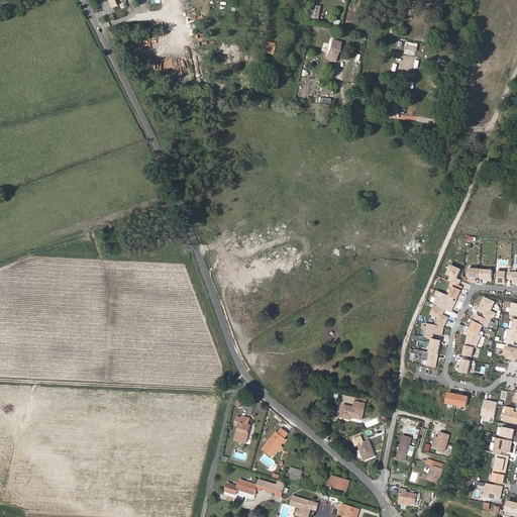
[(317,17),(319,4),(311,2),(309,15),(317,17)]
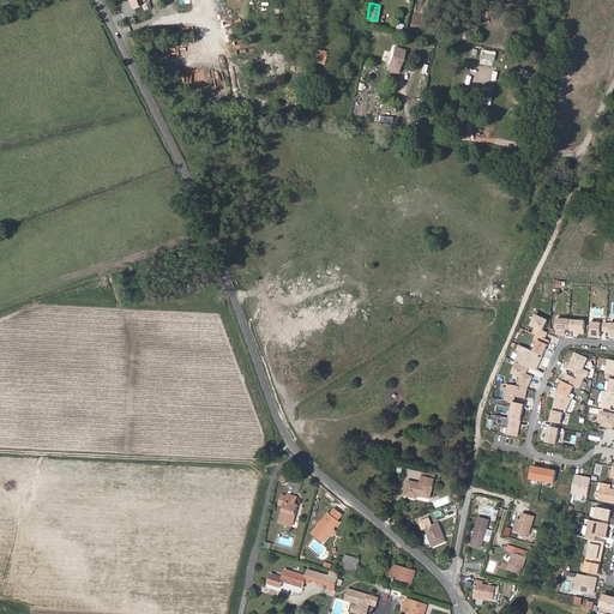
[(389,64),(398,67),(403,50),(395,47),(389,64)]
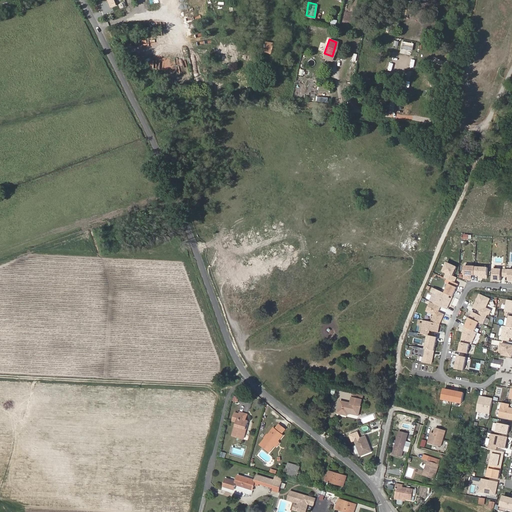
[(270,52),(271,41),(265,40),(263,51),(270,52)]
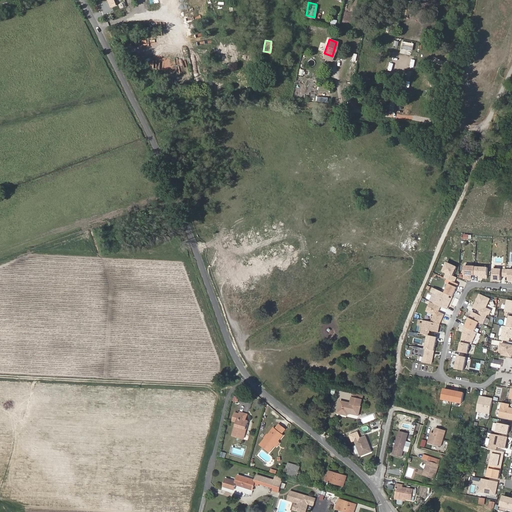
[(412,43),(402,41),(401,48),(411,50),(412,43)]
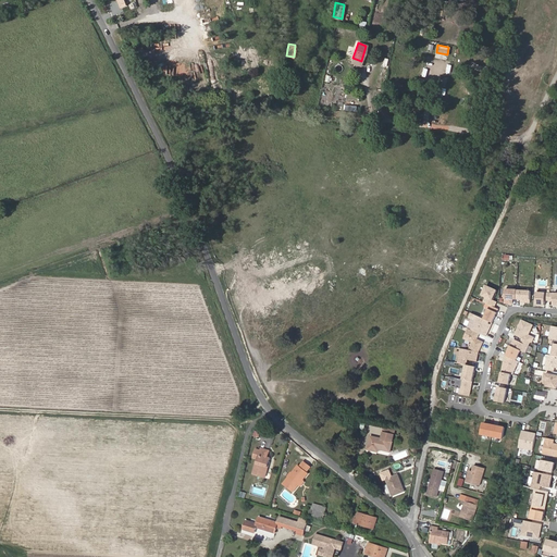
[(492,301),(497,291),(486,286),(482,296),(486,297),(484,302),(491,306),(495,307),(496,302),(492,301)]
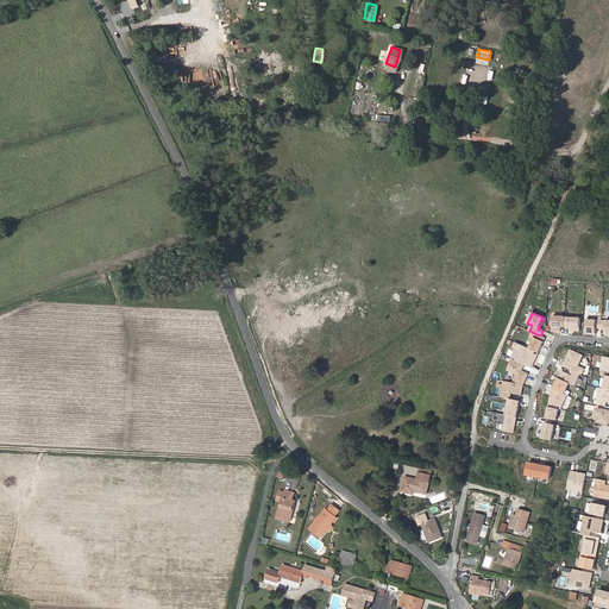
[(565,327),(566,318),(553,316),(552,332),(560,332),(560,327),(565,327)]
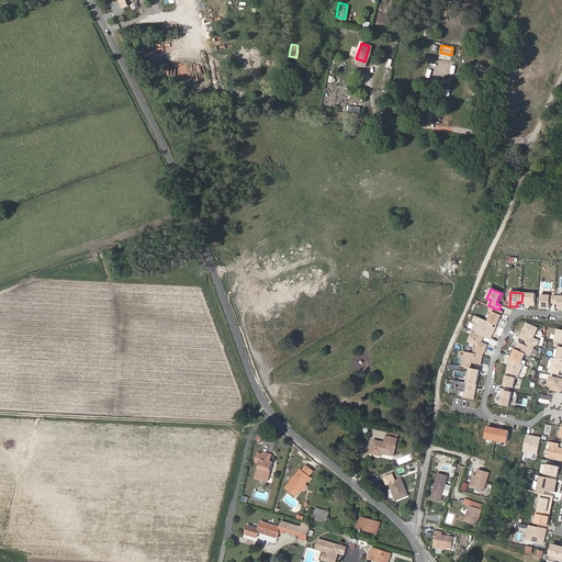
[(535,305),(536,294),(523,293),(521,302),(526,302),(526,305),(535,305)]
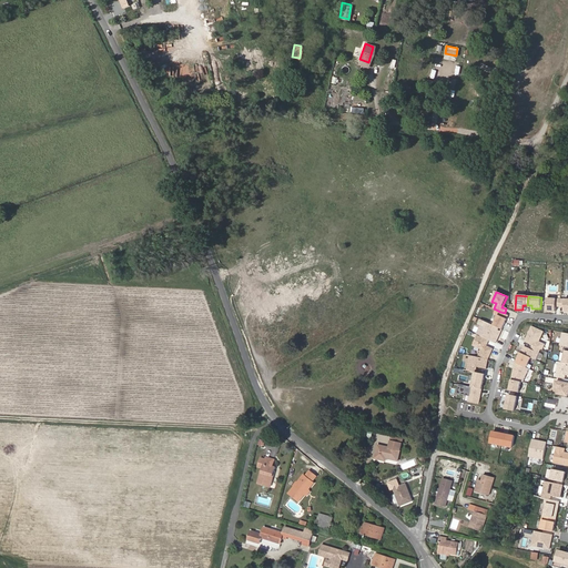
[(560,307),(560,298),(547,298),(547,311),(556,312),(556,307),(560,307)]
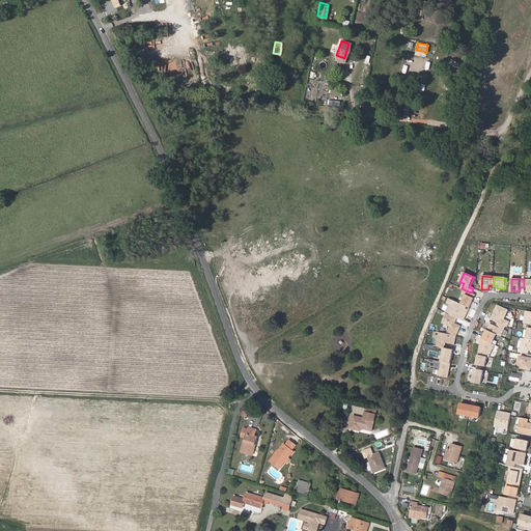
[(472,292),(468,291),(462,304),(465,306),(470,308),(475,295),(472,292)]
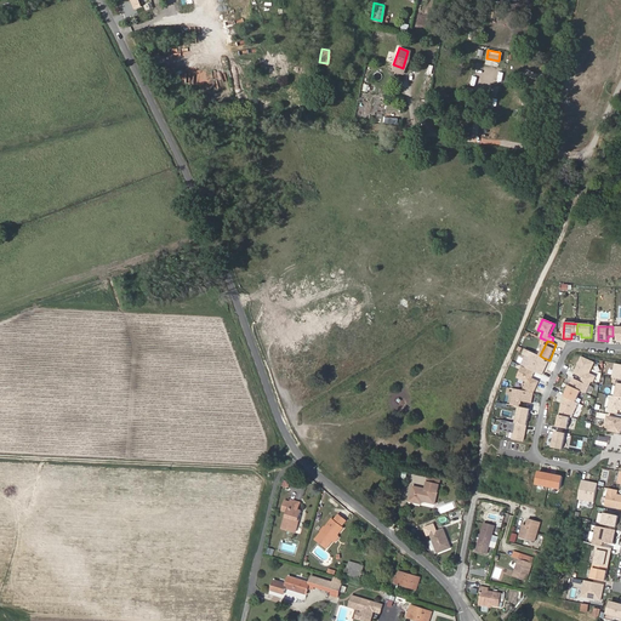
[(542,375),(548,362),(542,359),(543,358),(540,355),(525,349),(523,354),(530,358),(525,368),(542,375)]
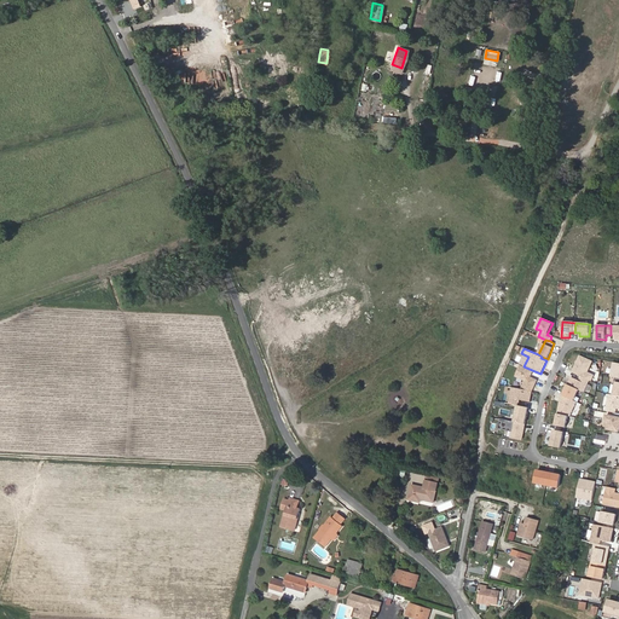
[(580,356),(573,372),(582,376),(590,381),(591,381),(594,375),(588,372),(593,362),(580,356)]
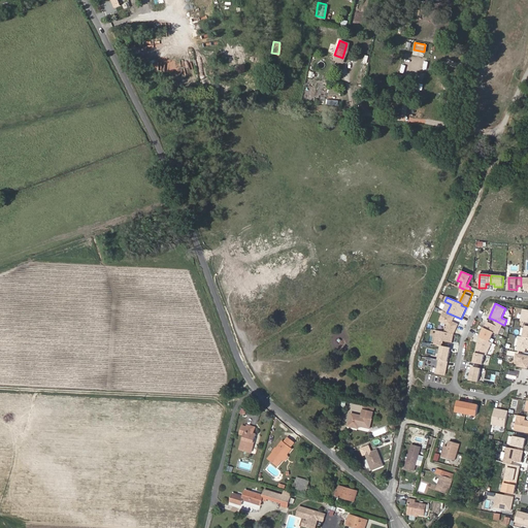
[(498,334),(503,325),(496,321),(494,325),(487,322),(485,328),(498,334)]
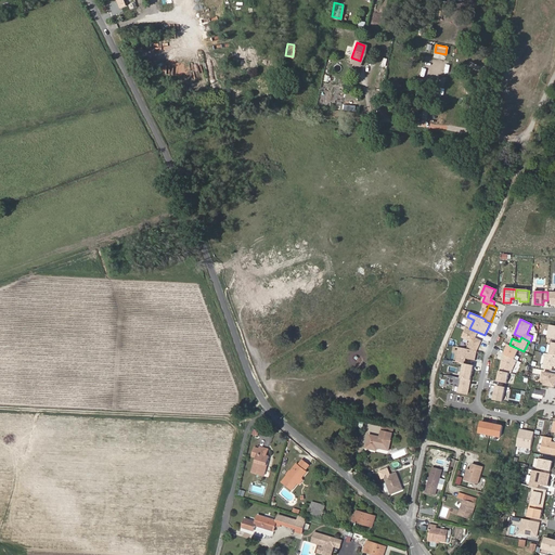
[(524,351),(510,345),(504,355),(515,359),(519,361),(524,351)]
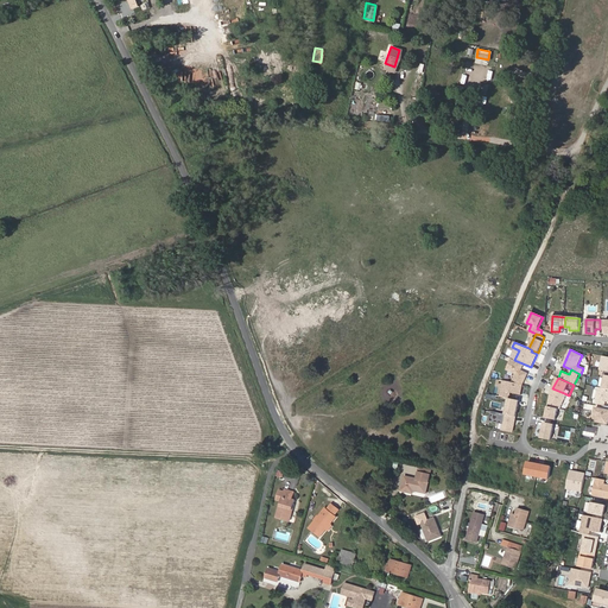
[(520,394),(523,385),(504,380),(500,397),(508,398),(510,398),(511,393),(520,394)]
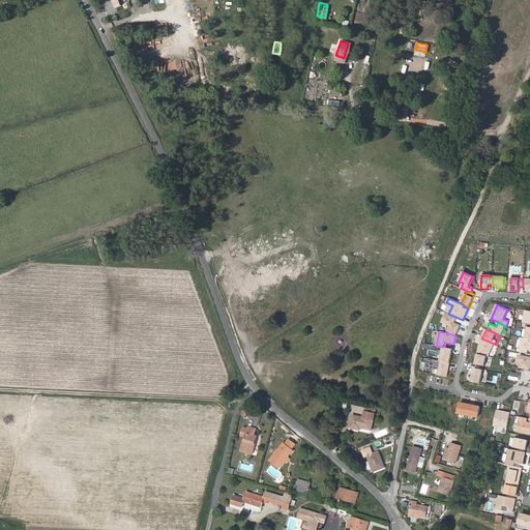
[(529,339),(526,339),(522,337),(519,351),(527,352),(527,350),(529,350),(529,339)]
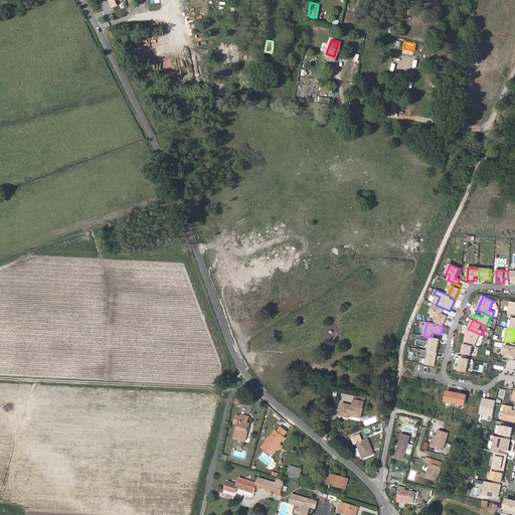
[(472,346),(478,333),(468,329),(466,334),(463,344),(472,346)]
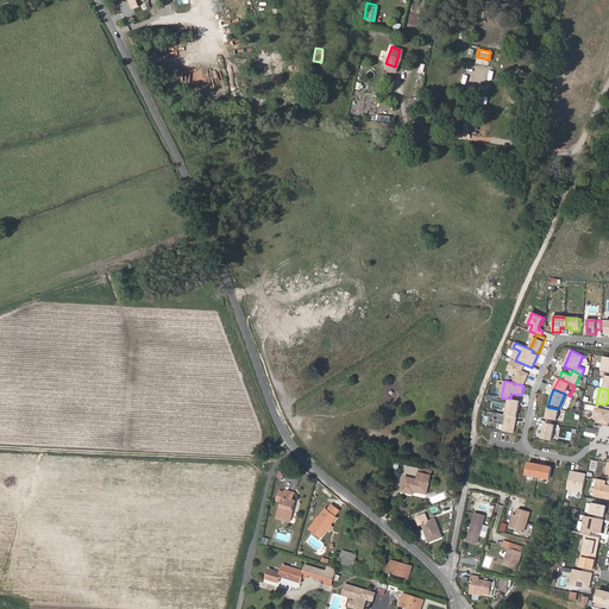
[(510,399),(509,399),(507,415),(515,418),(519,401),(510,399)]
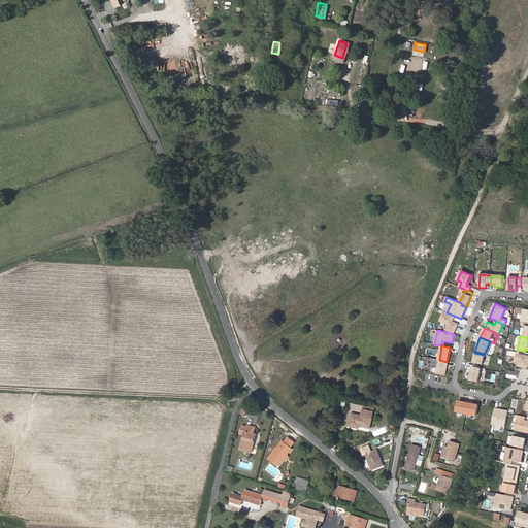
[(527,368),(527,366),(527,353),(525,353),(524,352),(523,356),(518,355),(517,360),(520,361),(519,366),(527,368)]
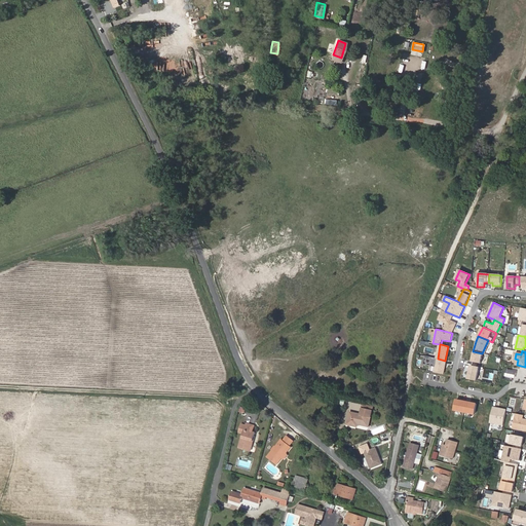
[(480,363),(482,353),(473,351),(471,362),(480,363)]
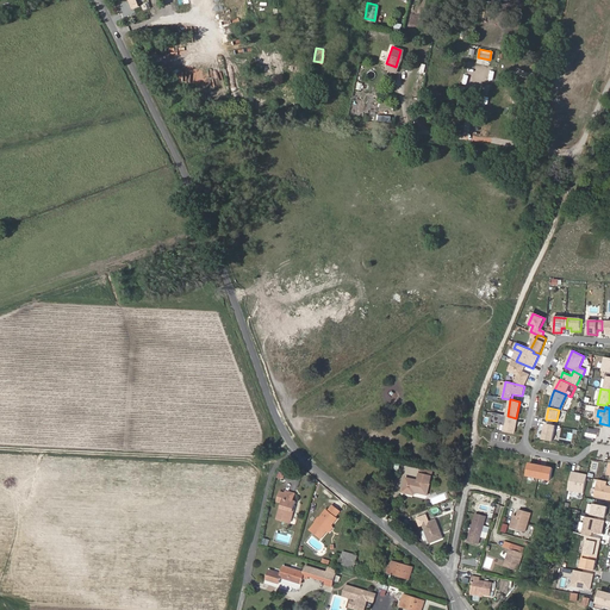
[(516,423),(516,418),(508,416),(493,414),(491,423),(505,425),(504,431),(514,434),(515,425),(514,425),(515,422),(516,423)]
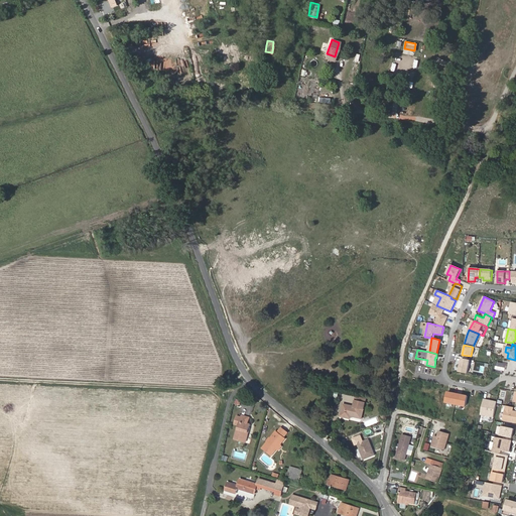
[(468,374),(470,360),(462,359),(460,372),(468,374)]
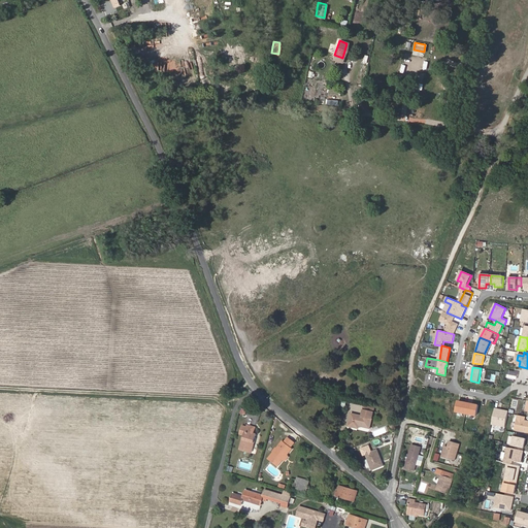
[(466,414),(468,403),(458,401),(456,411),(466,414)]
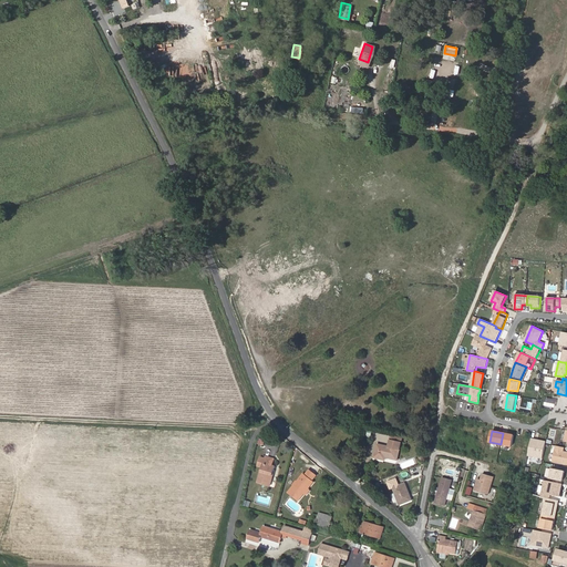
[(512,446),(514,435),(503,433),(501,444),(512,446)]
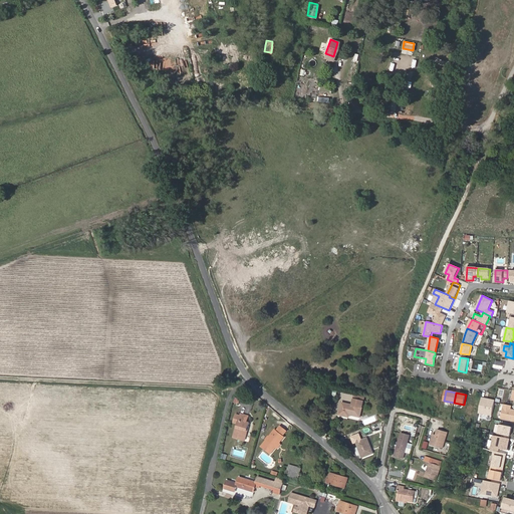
[(349,417),(350,415),(360,418),(364,398),(355,396),(353,406),(342,403),(339,415),(349,417)]
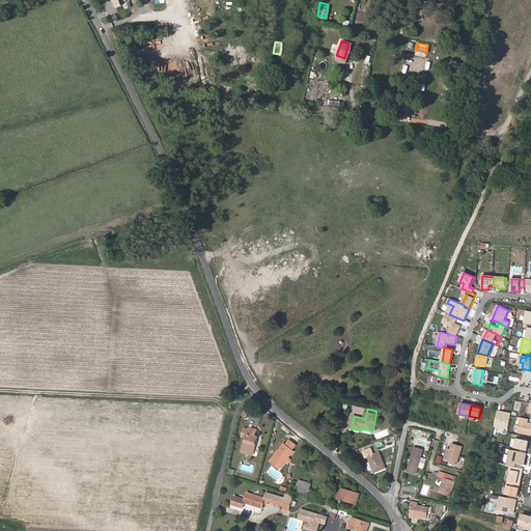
[(502,412),(498,411),(495,426),(508,429),(511,414),(504,412),(503,414),(502,413),(502,412)]
